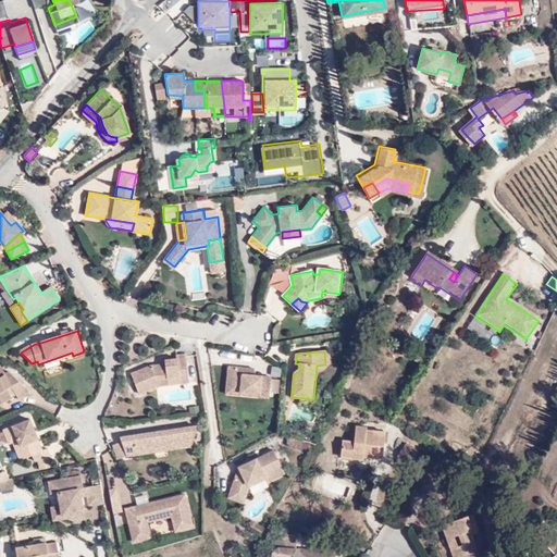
[(325,364),(317,366),(316,379),(332,364),(330,351),(324,351),(325,364)]
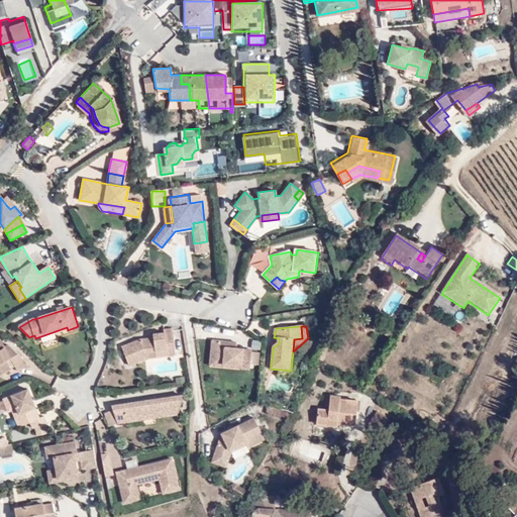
[(154,351),(167,350),(167,356),(175,355),(173,329),(165,330),(165,334),(153,334),(152,338),(140,339),(121,346),(129,367),(145,358),(143,353),(154,351)]
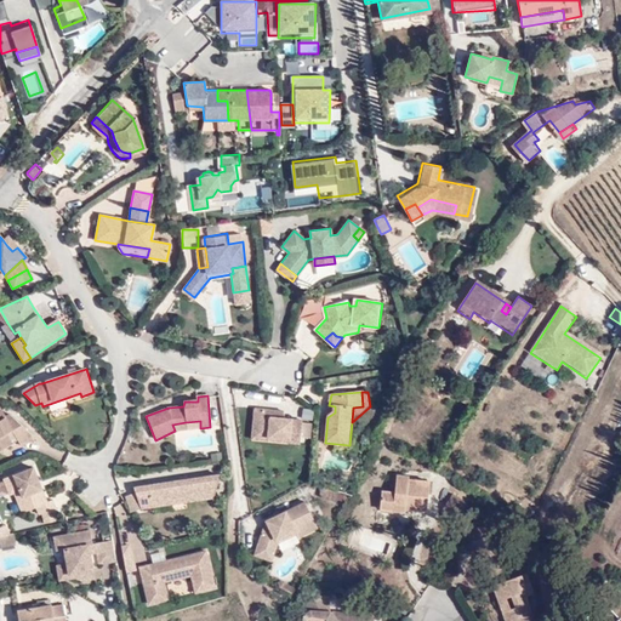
[(256,409),(254,431),(268,433),(268,437),(290,439),(289,443),(301,444),(303,421),(284,420),(284,411),(256,409)]
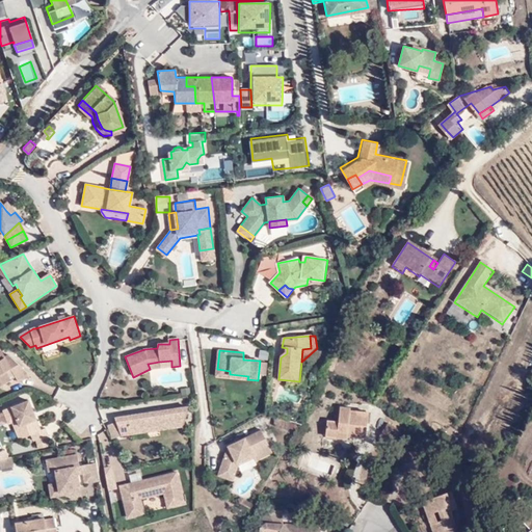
[(0,355),(0,384),(7,380),(3,374),(9,371),(17,381),(28,374),(5,354),(1,357),(0,355)]
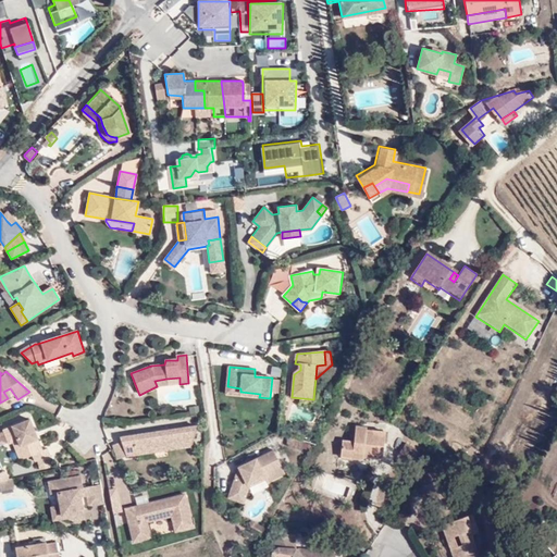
[(227,386),(226,394),(259,397),(260,394),(240,392),(240,388),(227,386)]
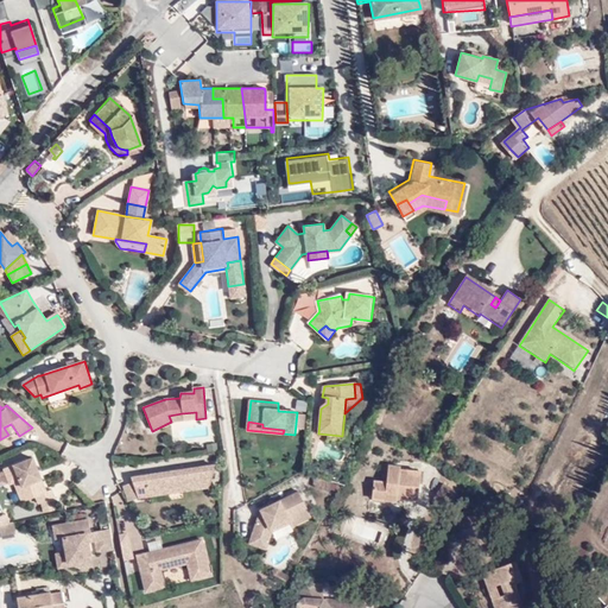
[(12,485),(18,483),(26,501),(33,499),(37,506),(55,501),(50,491),(45,492),(32,458),(1,472),(7,487),(12,485)]
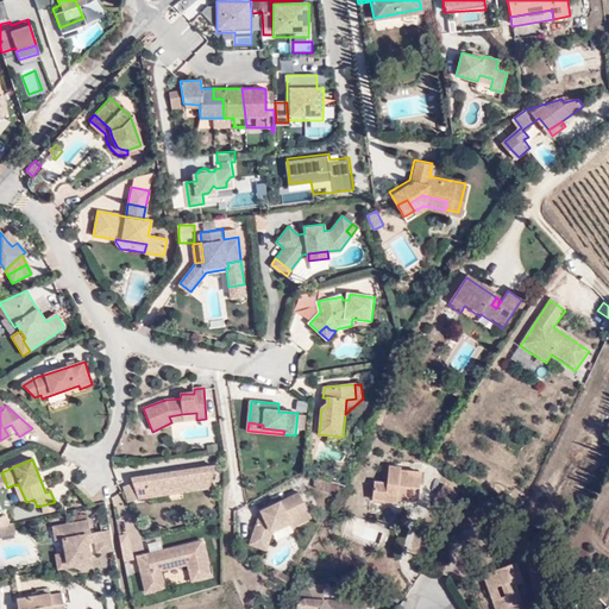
[(413,488),(414,482),(420,482),(421,472),(401,471),(401,466),(390,465),(389,482),(375,482),(372,500),(388,501),(389,496),(408,497),(409,488),(413,488)]
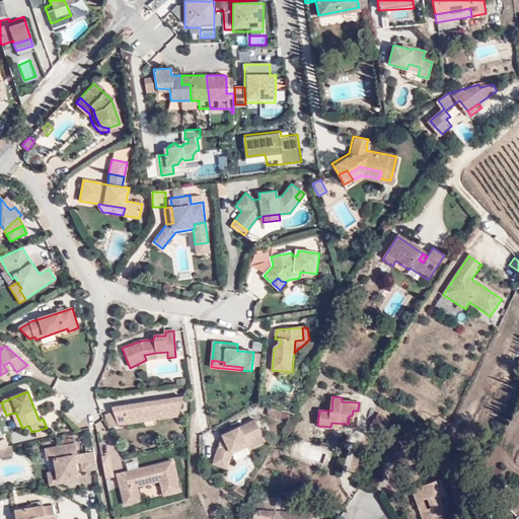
[(128,419),(168,414),(168,419),(178,418),(182,397),(110,408),(113,412),(117,425),(118,426),(128,425),(128,419)]
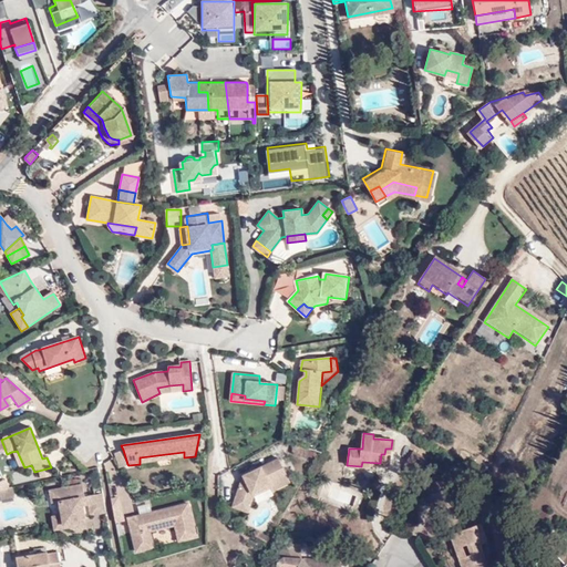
[(309,451),(292,445),(290,453),(307,459),(309,451)]
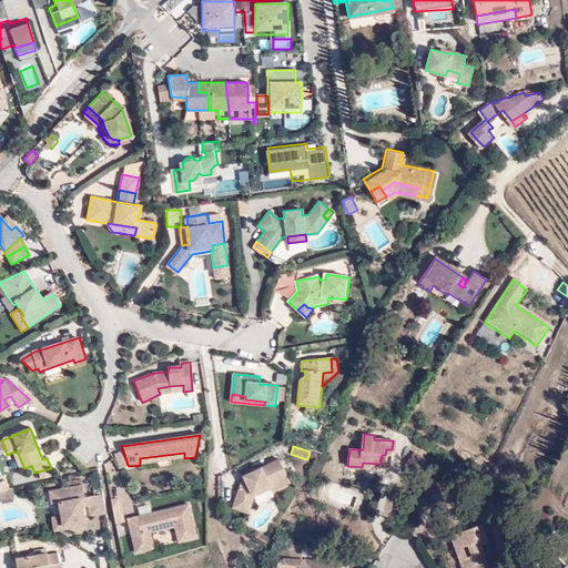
[(363,463),(362,467),(391,469),(392,449),(386,449),(385,455),(382,455),(381,464),(363,463)]
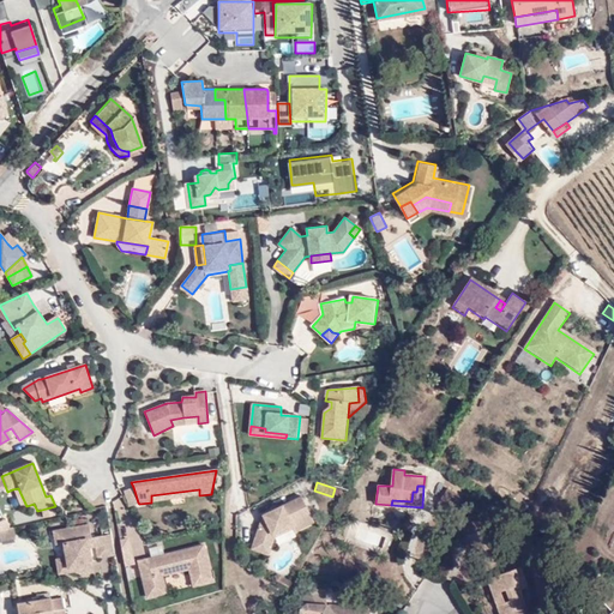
[(130,506),(138,503),(133,487),(124,491),(130,506)]
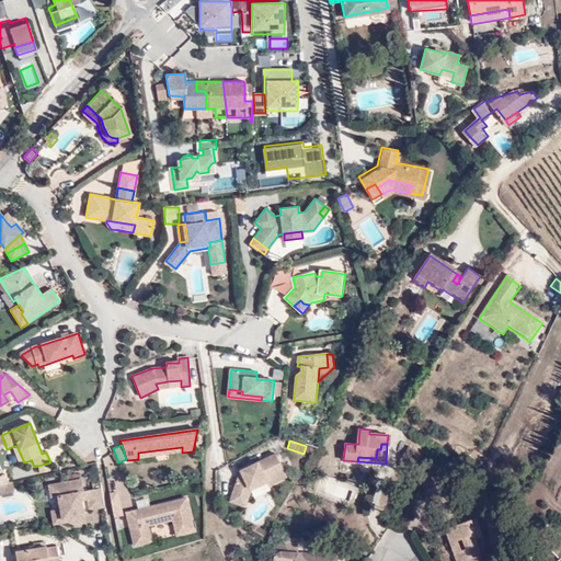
[(16,446),(11,447),(18,465),(24,462),(16,446)]
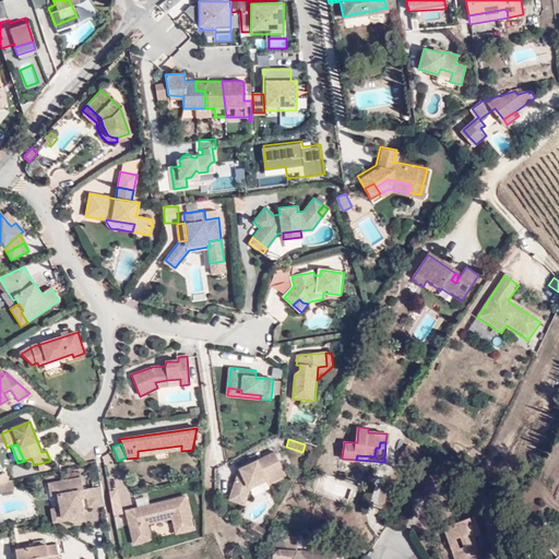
[(138,451),(138,458),(181,451),(181,445),(138,451)]
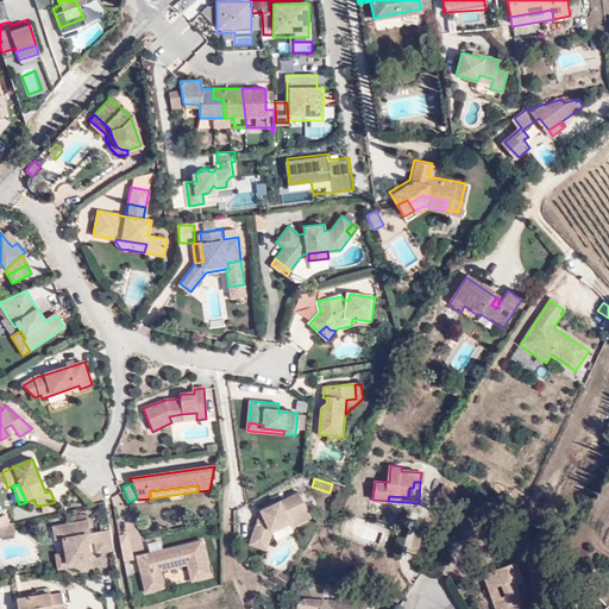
[(262,510),(252,539),(269,545),(274,531),(290,523),(311,514),(301,494),(262,510)]
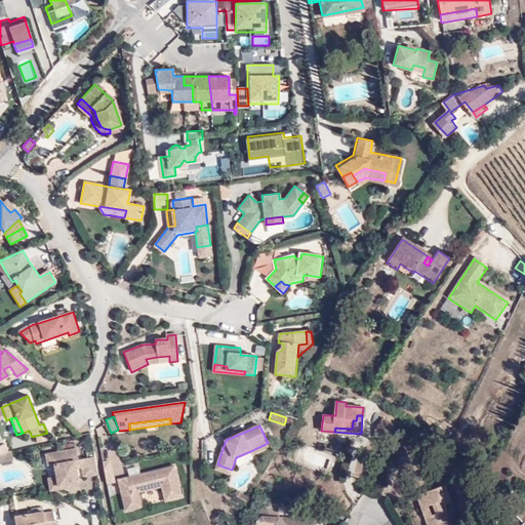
[(268,443),(250,451),(252,455),(270,448),(268,443)]
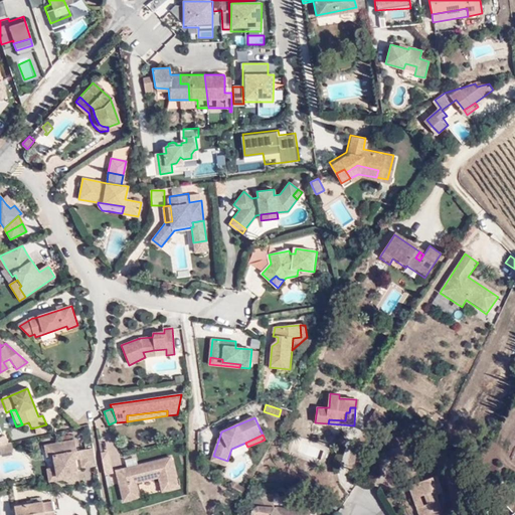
[(57,467),(59,480),(64,479),(68,481),(79,479),(75,459),(74,451),(77,451),(75,440),(46,446),(47,456),(55,455),(57,467)]
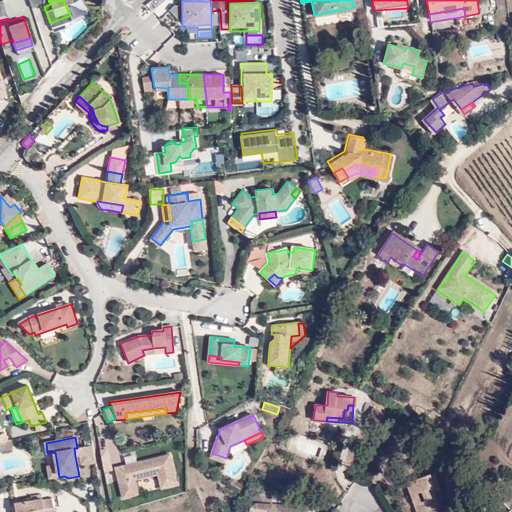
[(11,439),(0,441),(0,451),(13,450),(11,439)]
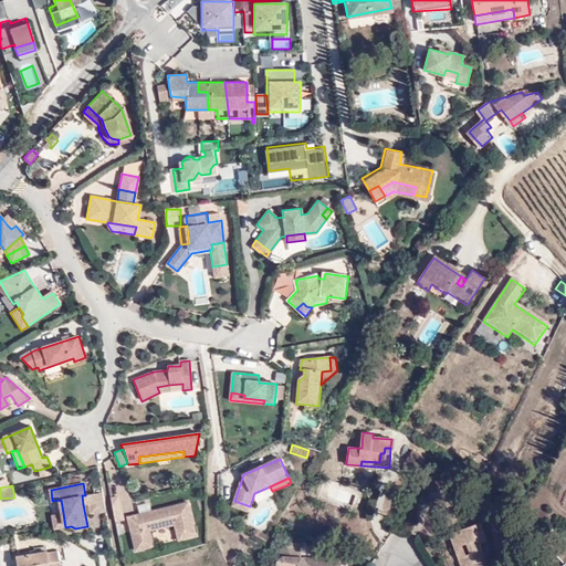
[(94,512),(106,510),(103,492),(91,494),(94,512)]
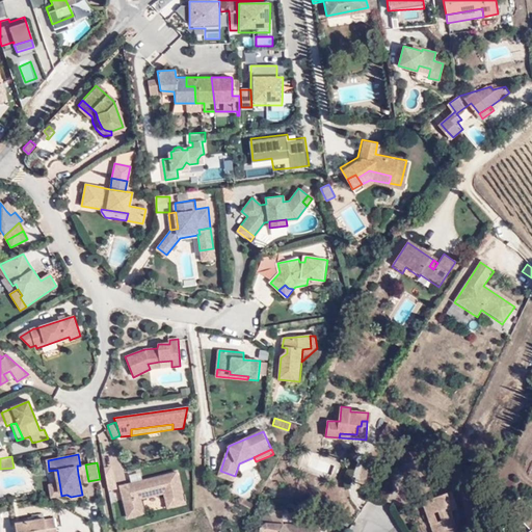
[(235,476),(220,471),(218,476),(233,481),(235,476)]
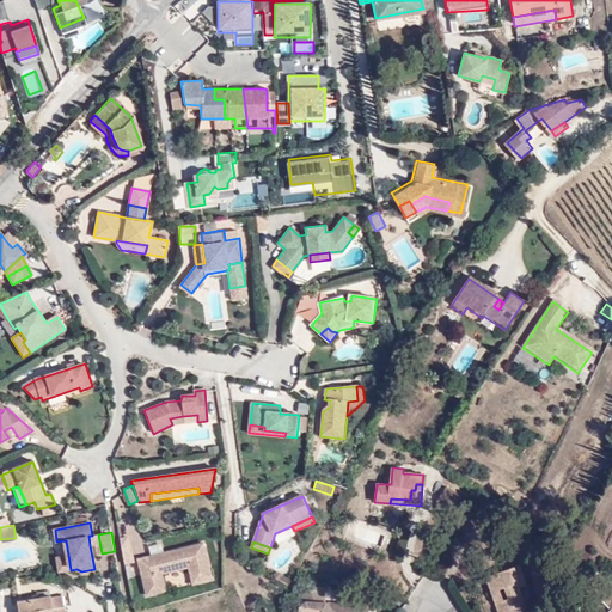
[(166,560),(157,562),(155,556),(136,560),(145,597),(164,591),(160,575),(187,569),(190,586),(210,581),(201,544),(167,552),(166,560)]
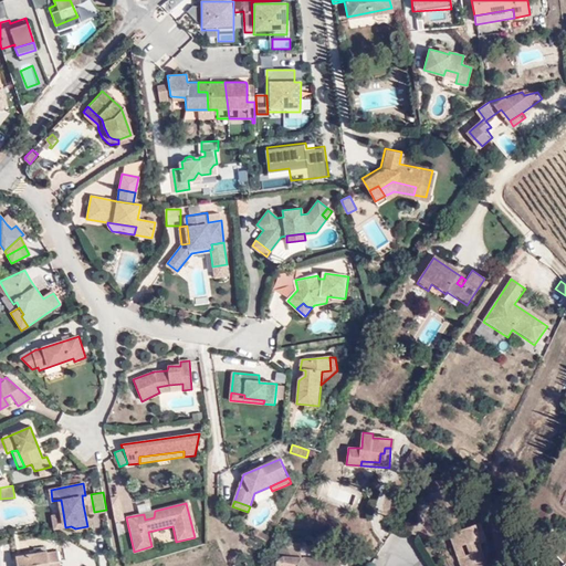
[(54,515),(56,528),(65,527),(63,513),(54,515)]
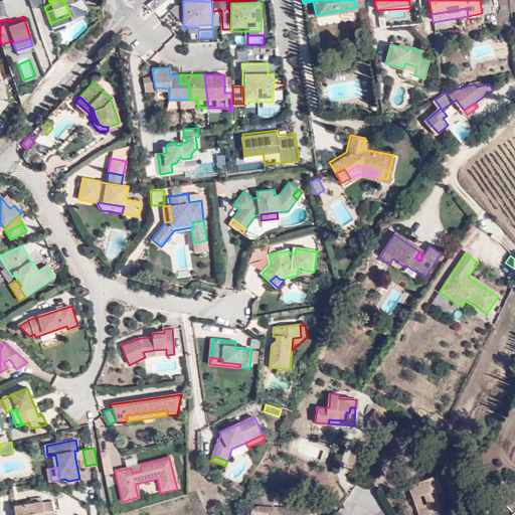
[(445,492),(439,475),(414,484),(419,495),(424,494),(427,504),(415,509),(417,514),(443,514),(436,496),(445,492)]
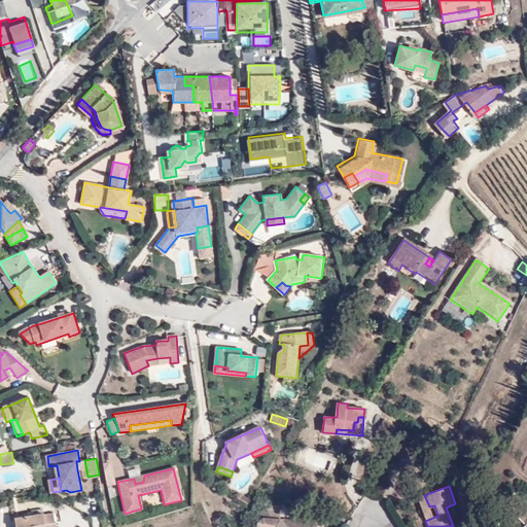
[(238,498),(247,504),(250,498),(240,493),(238,498)]
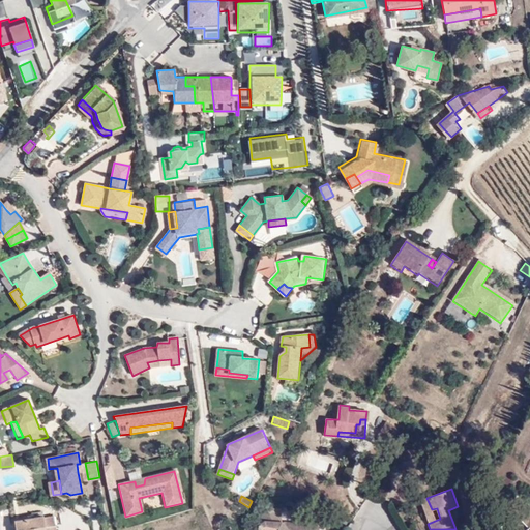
[(427,498),(418,501),(428,524),(440,519),(437,508),(432,509),(427,498)]
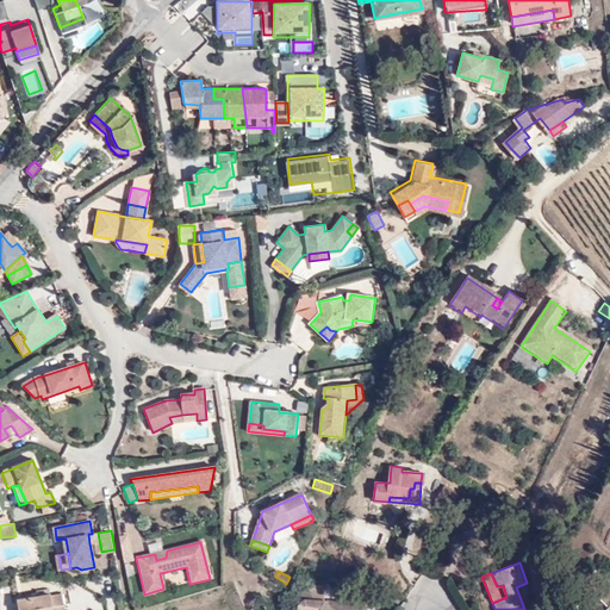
[(325,583),(305,582),(297,603),(302,604),(299,609),(369,609),(369,599),(349,599),(349,605),(325,605),(325,598),(325,583)]
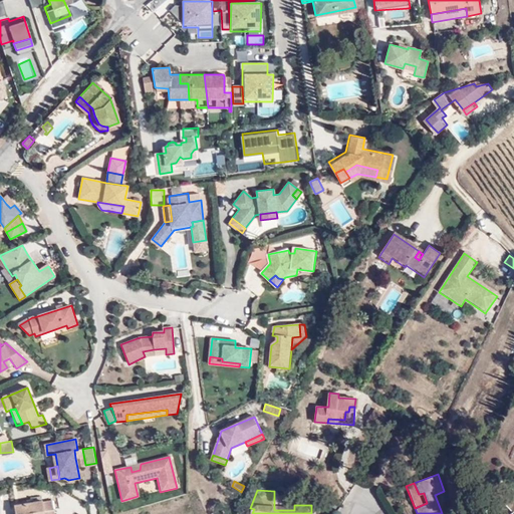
[(43,513),(43,510),(45,510),(43,501),(43,500),(15,504),(15,513),(43,513)]
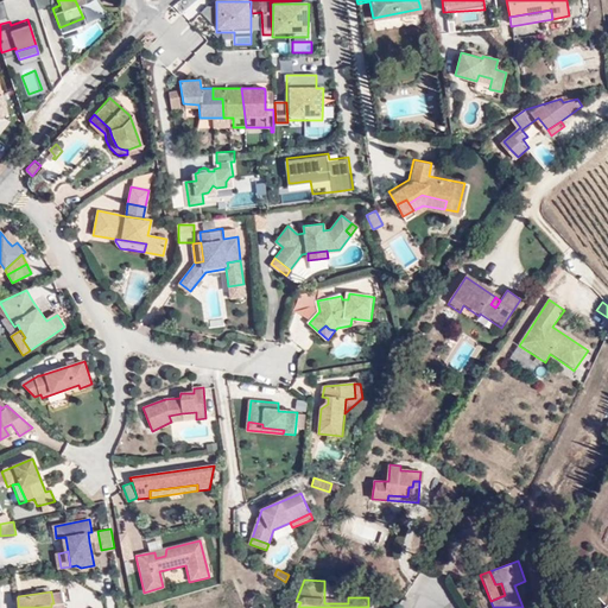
[(61,591),(51,593),(54,603),(63,602),(61,591)]
